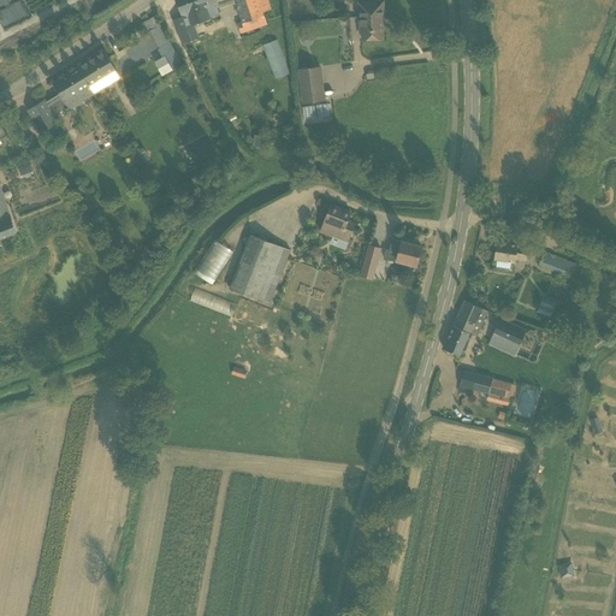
[(219,5),(217,0),(176,0),(183,17),(189,15),(193,25),(212,18),(211,17),(219,13),(217,6),(219,5)]
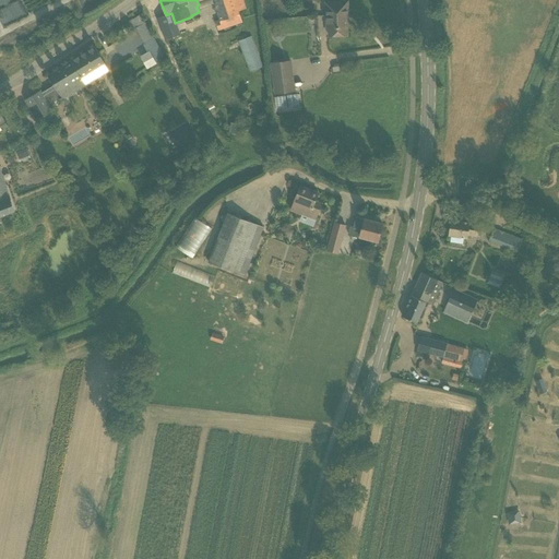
[(213,0),(219,20),(215,21),(218,31),(223,30),(241,23),(242,23),(241,20),(240,14),(251,11),(247,0),(213,0)]
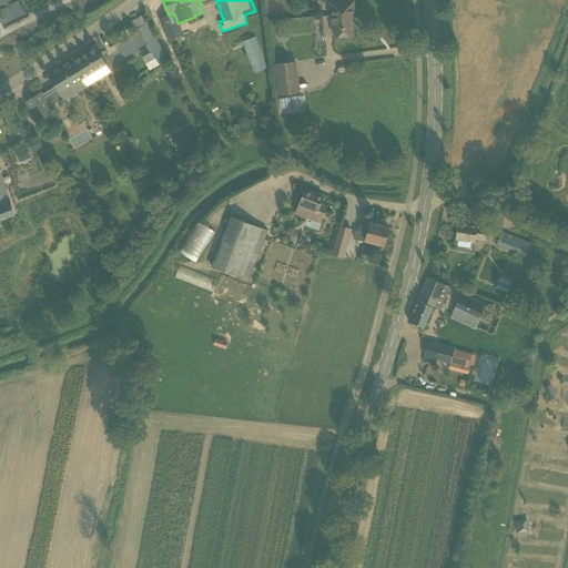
[(330,2),(331,14),(354,13),(353,1),(330,2)]
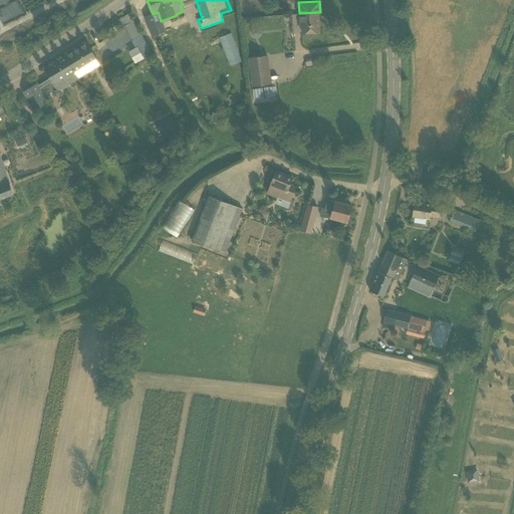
[(320,16),(320,12),(299,13),(300,26),(301,26),(301,33),(319,33),(319,16),(320,16)]
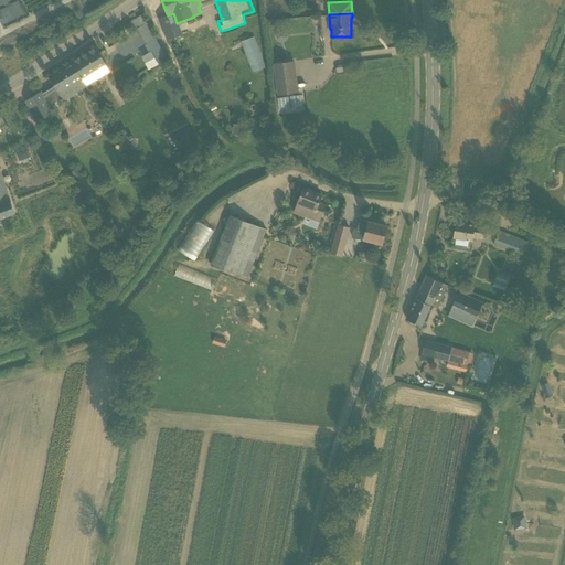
[(241,42),(251,68),(253,73),(266,67),(254,36),(241,42)]
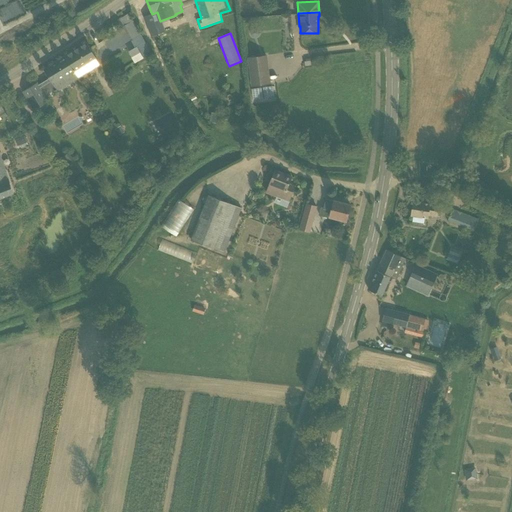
[(142,36),(133,40),(142,57),(150,51),(142,36)]
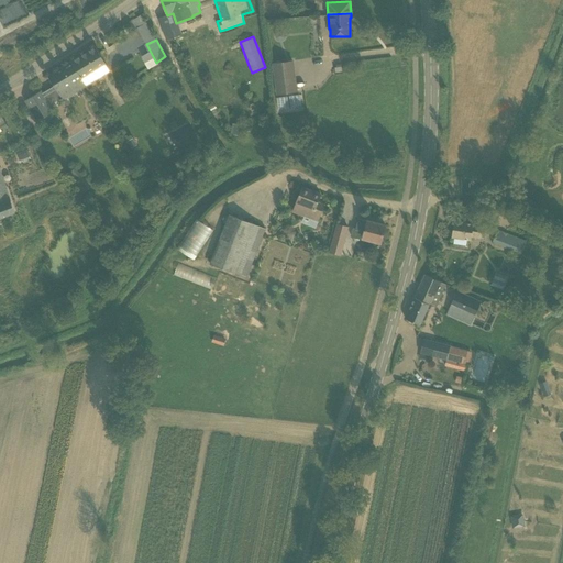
[(86,87),(111,72),(96,46),(72,62),(86,87)]
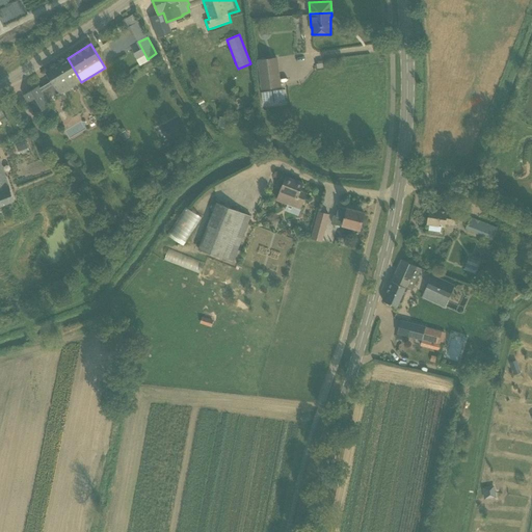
[(60,96),(81,82),(68,58),(46,72),(51,81),(40,88),(38,86),(24,96),(36,115),(51,106),(43,91),(53,84),(60,96)]
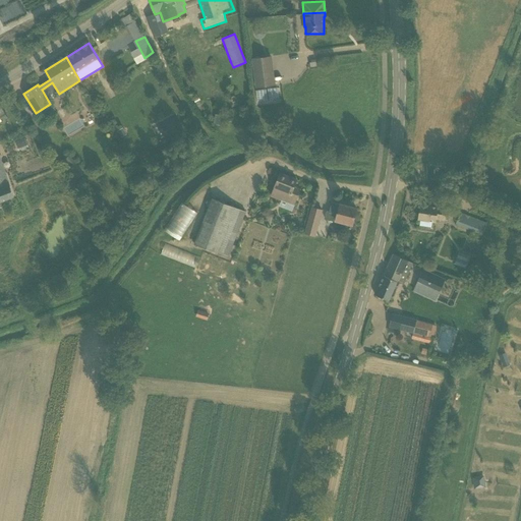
[(251,59),(255,87),(274,84),(270,57),(251,59)]
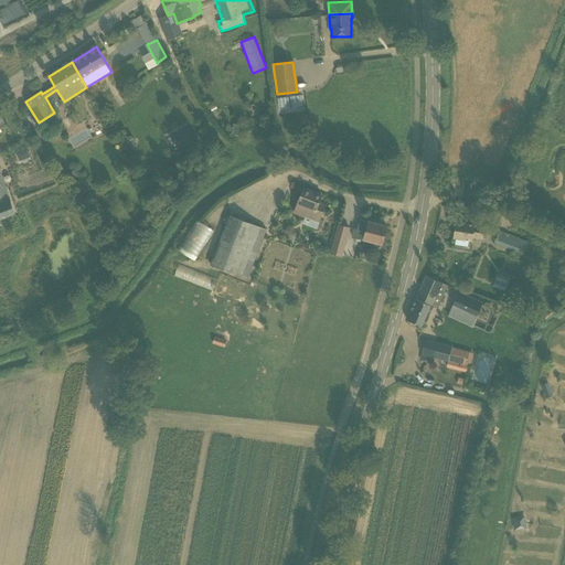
[(304,95),(279,96),(279,113),(305,112),(304,95)]
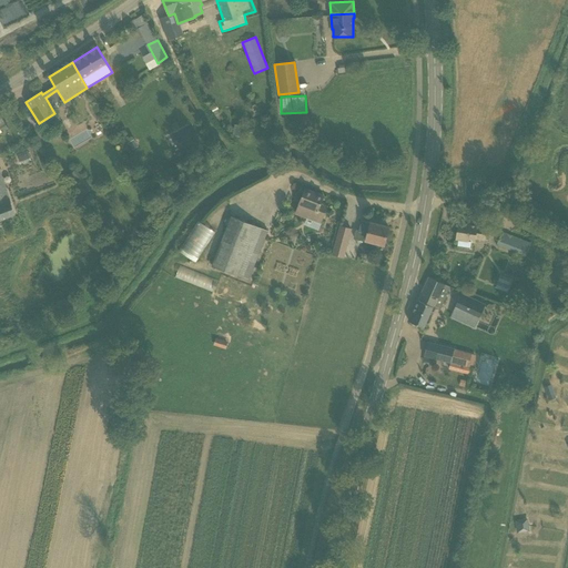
[(244,128),(234,125),(232,135),(241,138),(244,128)]
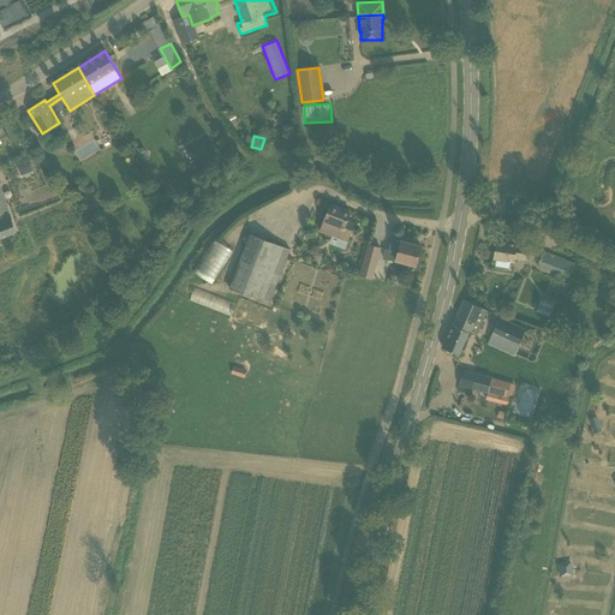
[(150,159),(144,150),(137,156),(142,165),(150,159)]
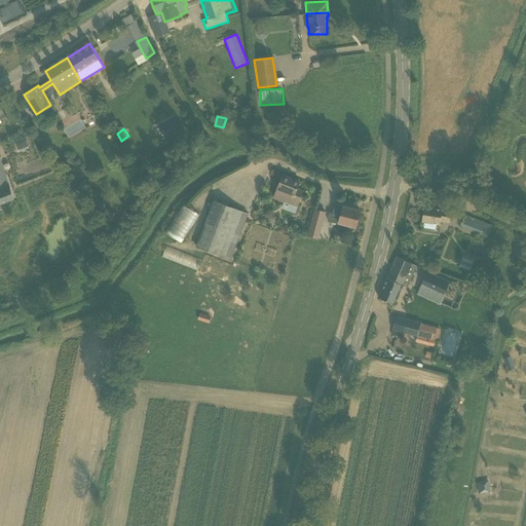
[(26,142),(16,146),(20,152),(29,148),(26,142)]
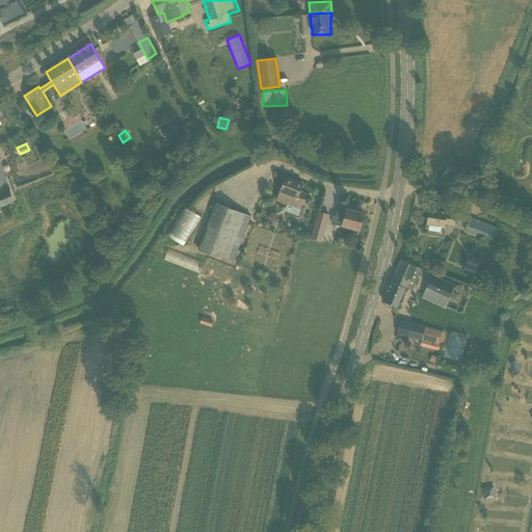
[(0,207),(16,201),(0,159),(0,207)]
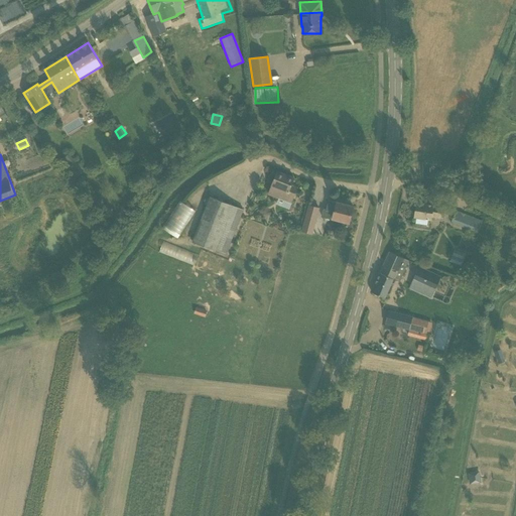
[(61,160),(77,178),(84,172),(69,154),(61,160)]
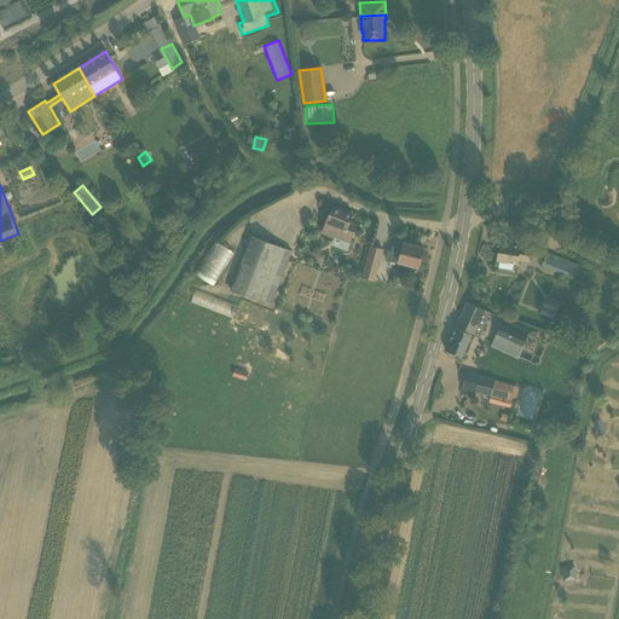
[(350,243),(354,232),(347,229),(353,214),(333,206),(323,232),(350,243)]
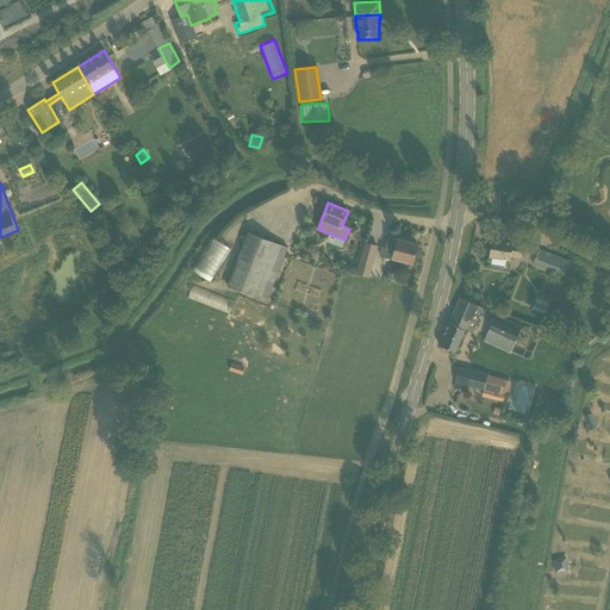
[(228,286),(267,302),(287,248),(249,232),(228,286)]
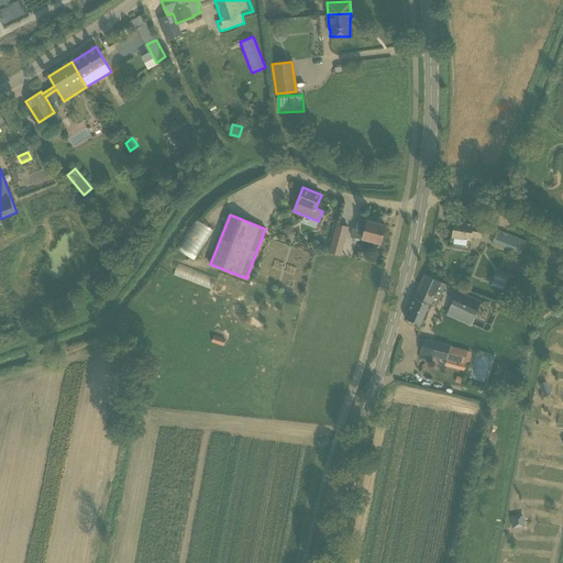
[(177,249),(194,260),(213,230),(197,219),(177,249)]
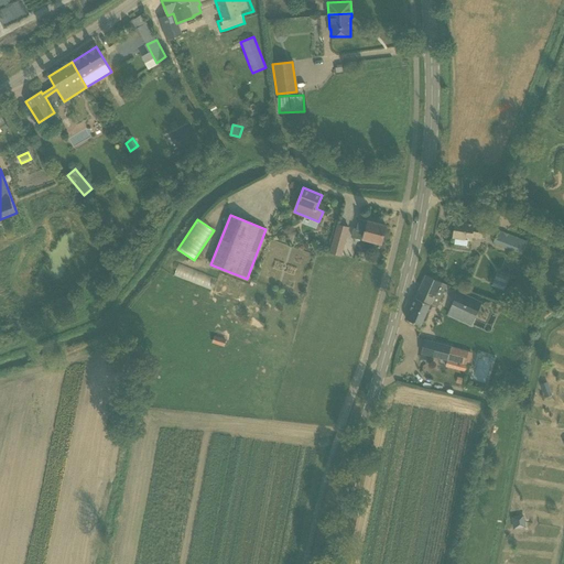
[(351,237),(376,243),(380,245),(380,243),(381,243),(387,226),(359,219),(357,229),(354,228),(351,237)]
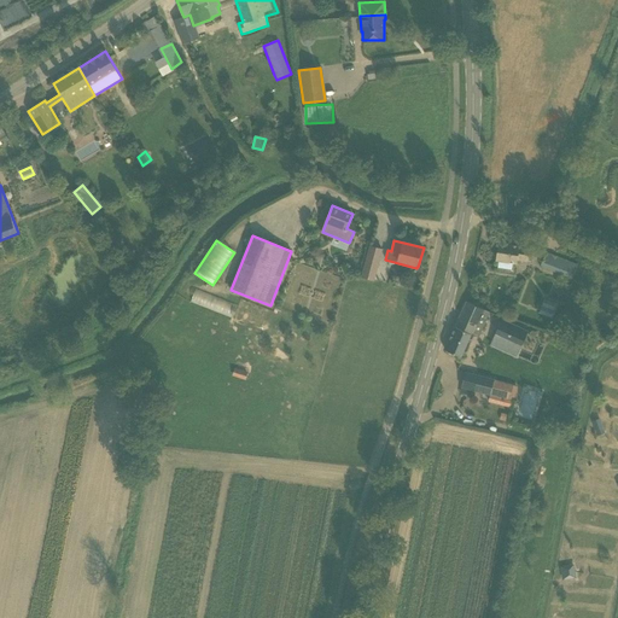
[(528,262),(529,249),(519,246),(500,243),(496,260),(499,261),(496,268),(511,270),(512,262),(517,263),(518,261),(528,262)]
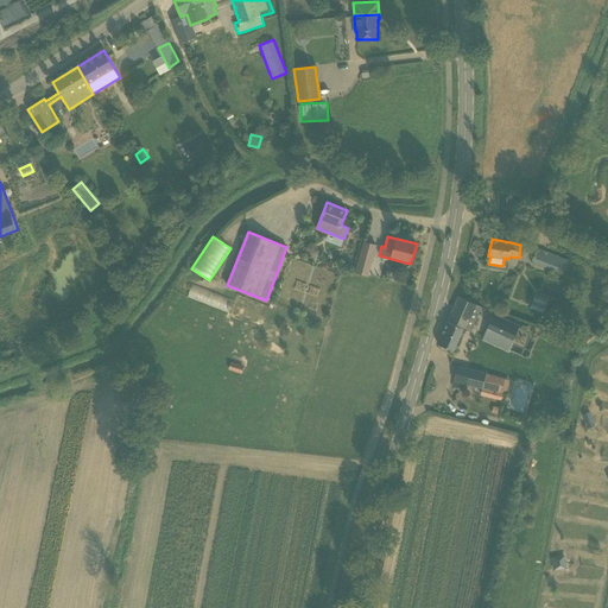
[(355,272),(368,276),(375,246),(363,242),(355,272)]
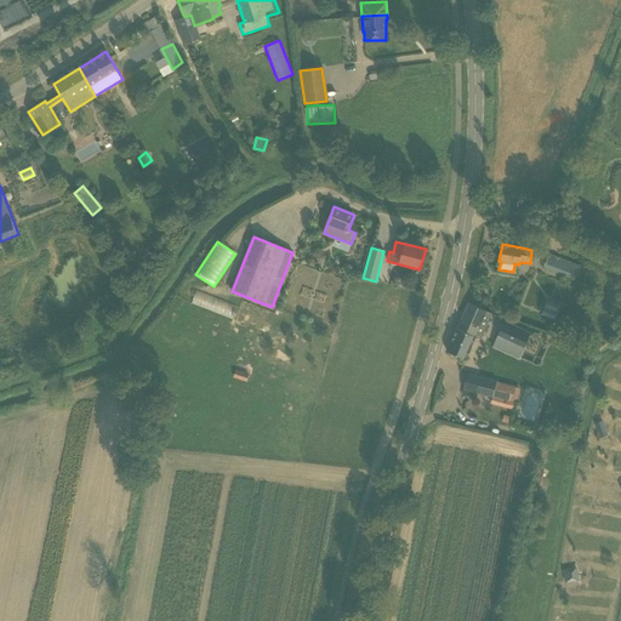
[(548,254),(543,268),(575,280),(580,266),(548,254)]
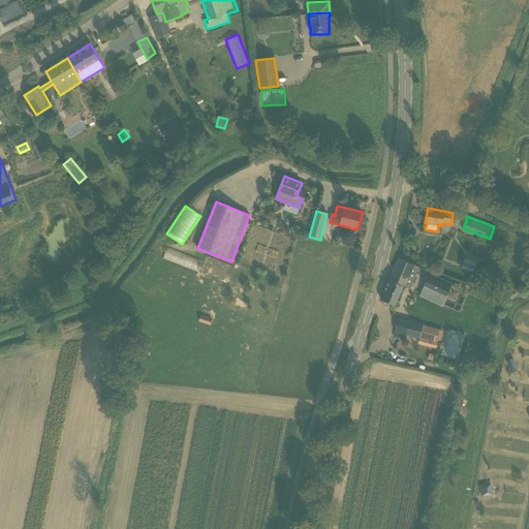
[(168,247),(163,259),(199,273),(204,260),(168,247)]
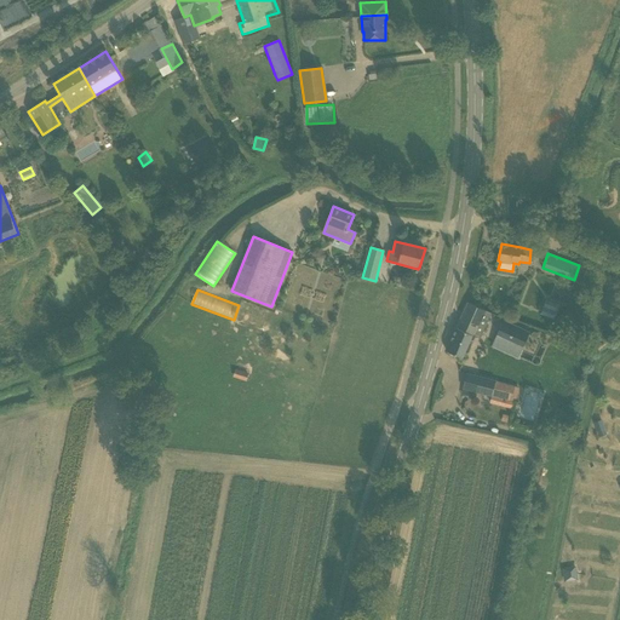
[(541,315),(556,319),(561,304),(546,299),(541,315)]
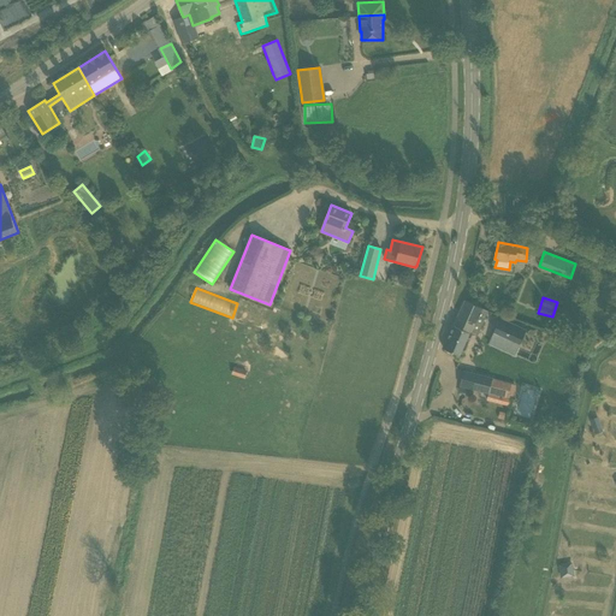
[(480,315),(484,309),(466,301),(444,349),(462,357),(472,335),(478,337),(486,317),(480,315)]
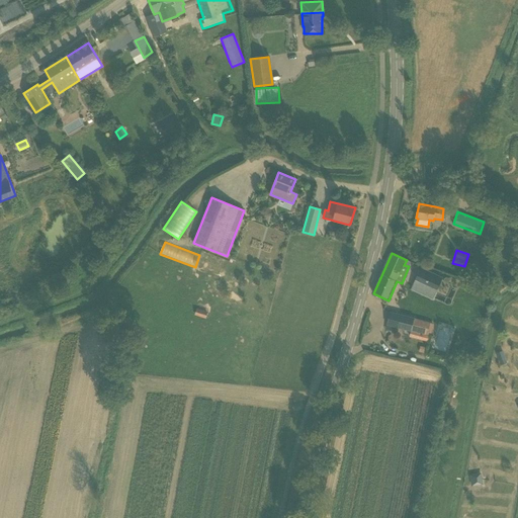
[(421,268),(414,282),(436,292),(443,277),(421,268)]
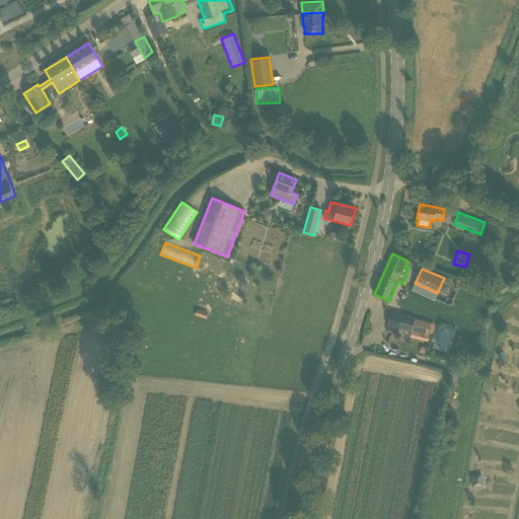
[(196,315),(206,319),(208,313),(198,309),(196,315)]
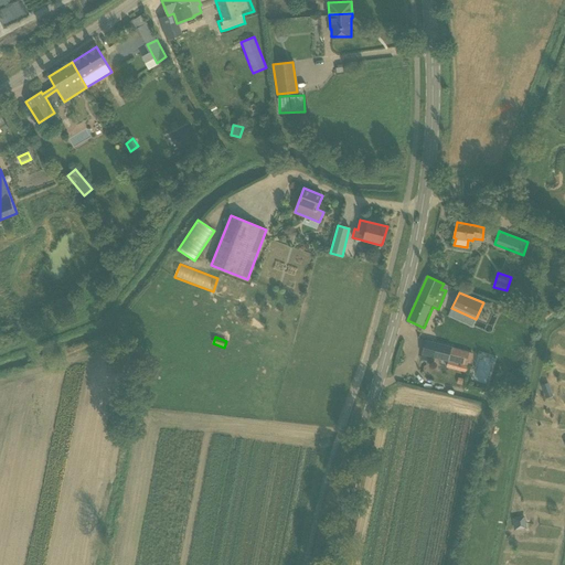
[(422,354),(448,361),(446,369),(457,371),(457,370),(459,370),(460,364),(467,365),(469,352),(426,340),(422,354)]
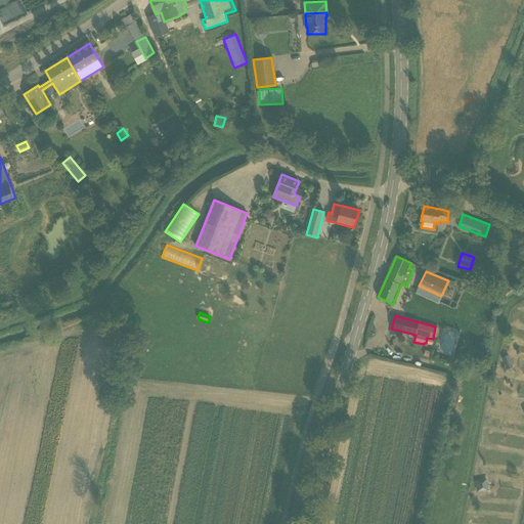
[(481,353),(475,346),(469,352),(475,359),(481,353)]
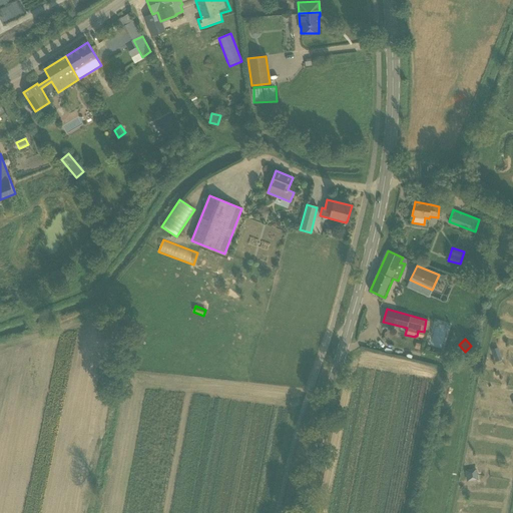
[(496,362),(502,360),(499,351),(493,353),(496,362)]
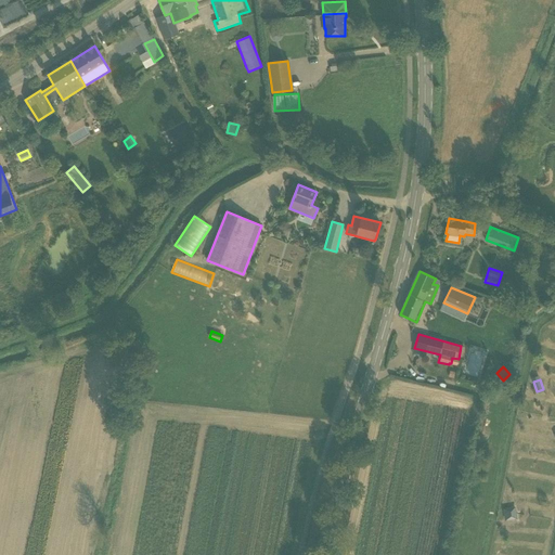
[(505,507),(505,519),(517,519),(516,506),(505,507)]
